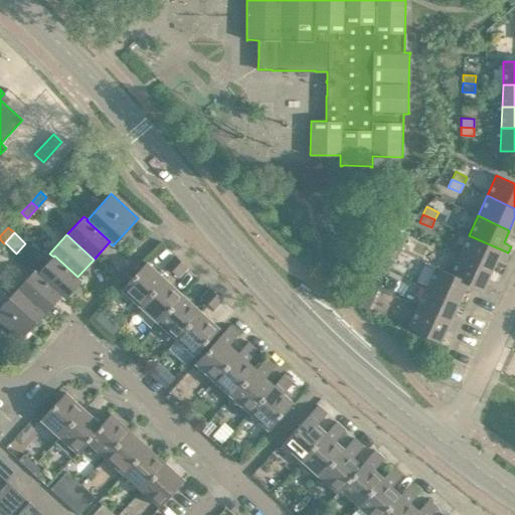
[(469,235),(460,254),(491,270),(497,256),(504,260),(508,252),(469,235)]
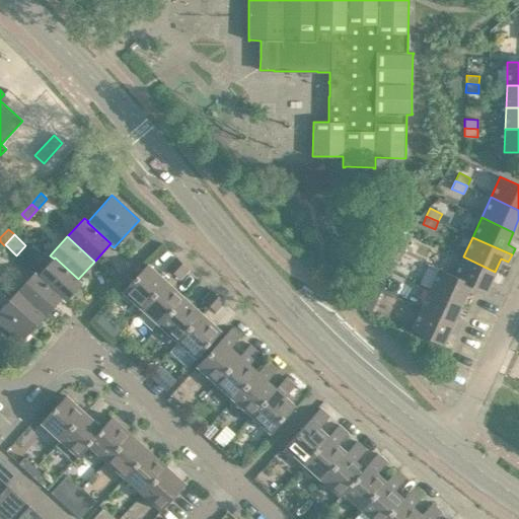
[(393,239),(390,246),(402,251),(405,245),(393,239)]
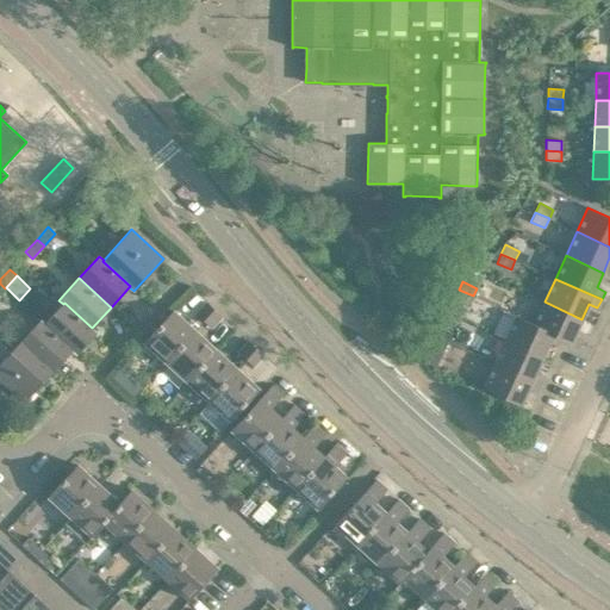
[(473,296),(459,290),(454,300),(468,306),(473,296)]
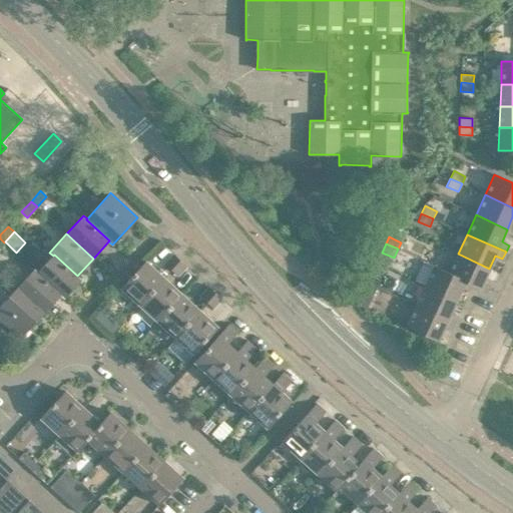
[(458,253),(449,273),(448,275),(472,286),(480,289),(487,292),(491,285),(484,281),(489,269),(458,253)]
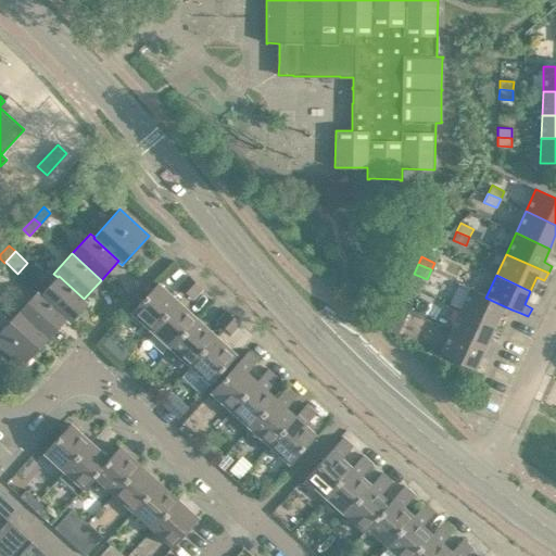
[(59,276),(58,277),(41,294),(40,295),(65,318),(65,319),(68,323),(88,302),(84,299),(59,276)]
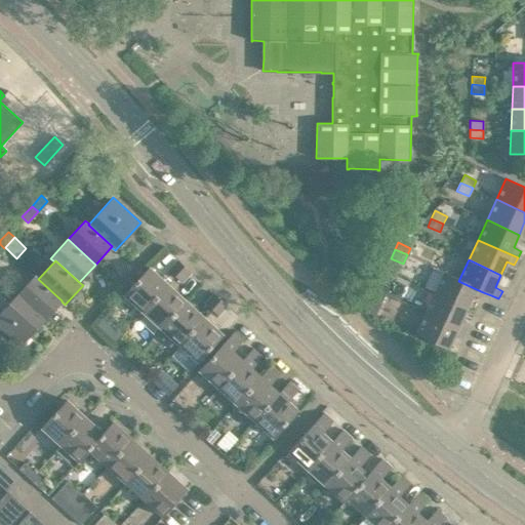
[(184,266),(177,260),(168,270),(175,276),(184,266)]
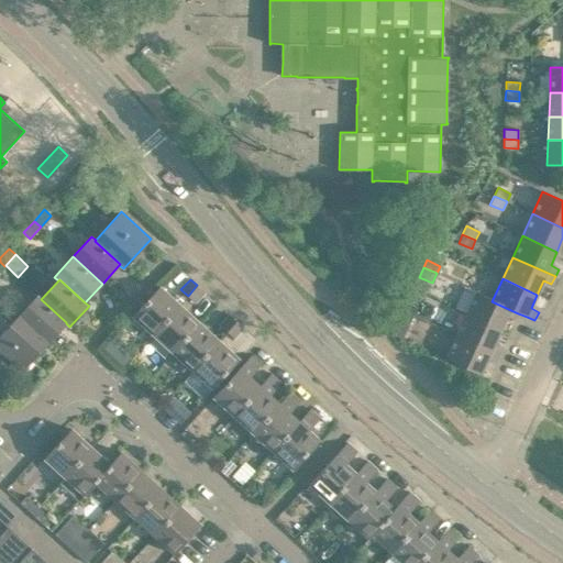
[(195,302),(205,291),(197,285),(188,296),(195,302)]
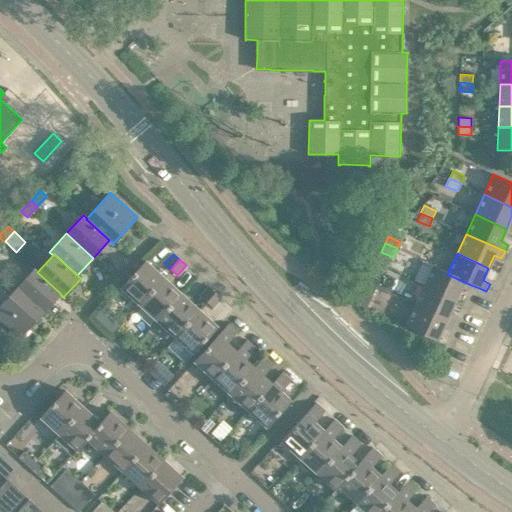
[(163,277),(145,260),(120,287),(139,304),(163,277)]
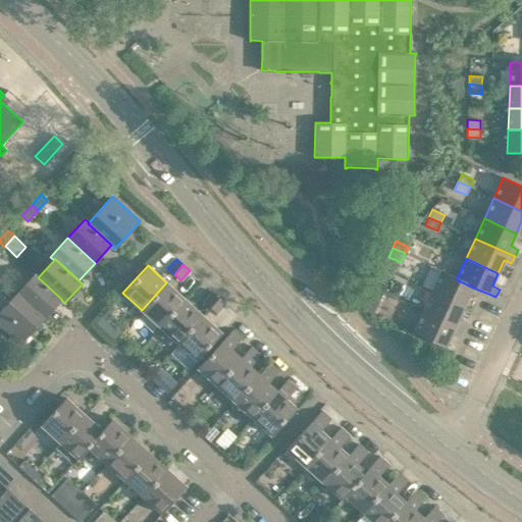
[(441,270),(431,291),(464,306),(470,293),(477,297),(480,291),(456,279),(457,277),(441,270)]
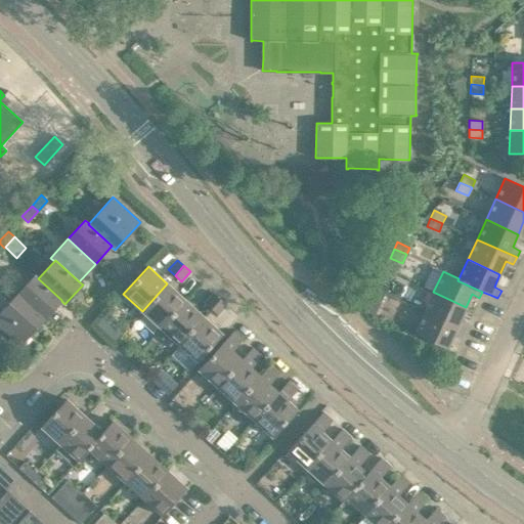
[(38,278),(39,277),(35,274),(18,293),(46,317),(61,301),(61,300),(38,278)]
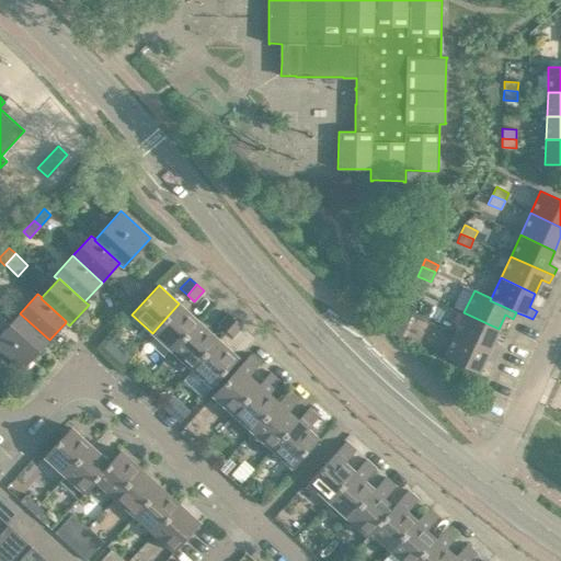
[(402,300),(398,310),(411,316),(415,306),(402,300)]
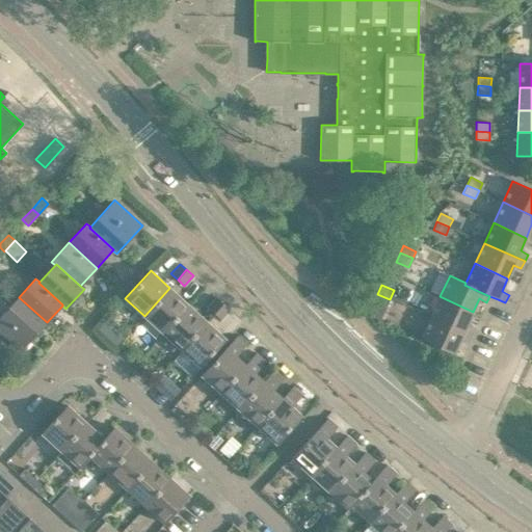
[(188,304),(169,288),(144,316),(162,333),(188,304)]
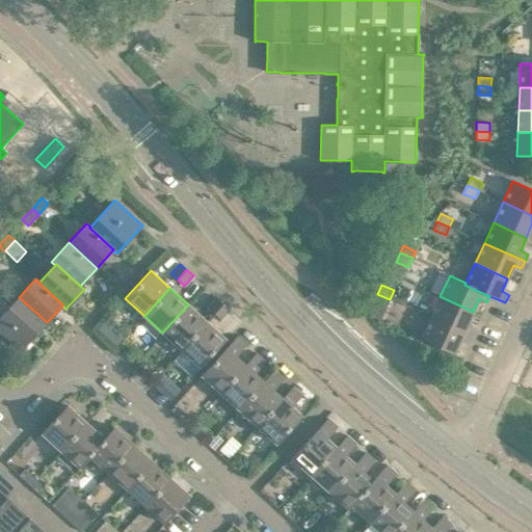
[(390,299),(377,294),(374,301),(387,307),(390,299)]
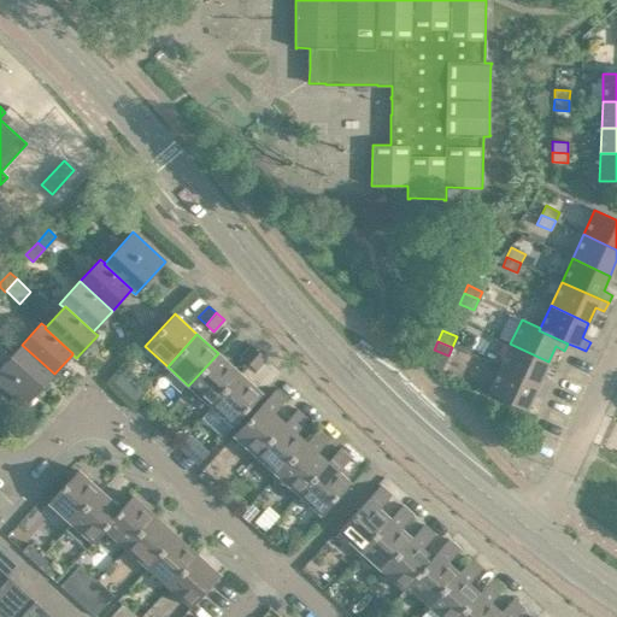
[(510,344),(499,368),(546,389),(551,381),(541,377),(548,362),(510,344)]
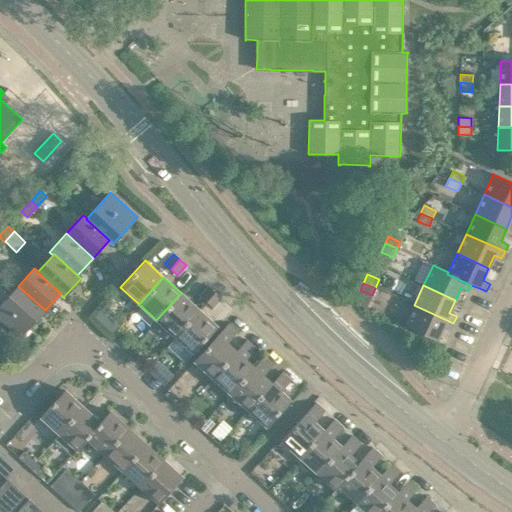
[(45,310),(18,286),(0,305),(0,319),(20,337),(45,310)]
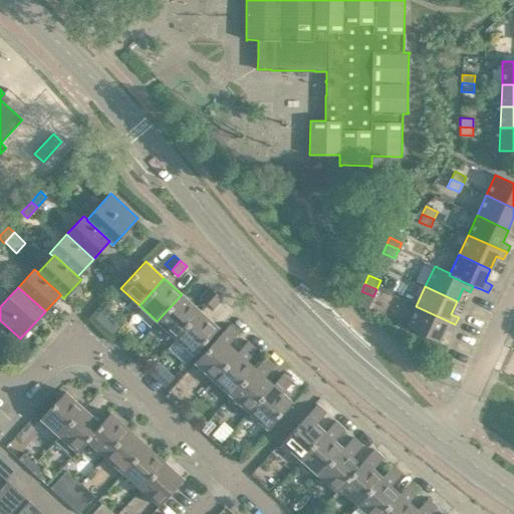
[(216,293),(209,287),(201,296),(207,302),(216,293)]
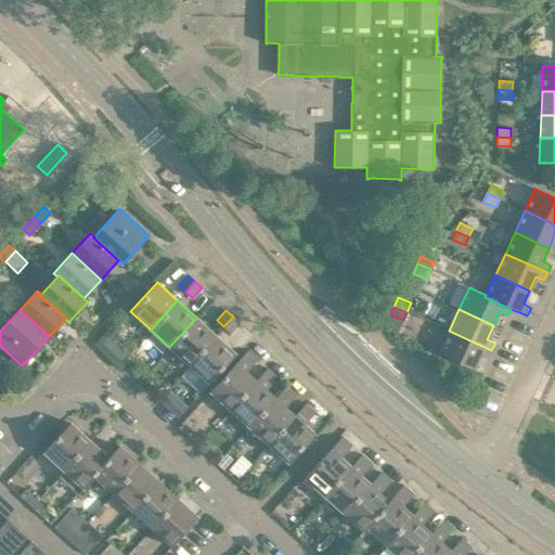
[(230,333),(240,323),(233,317),(223,326),(230,333)]
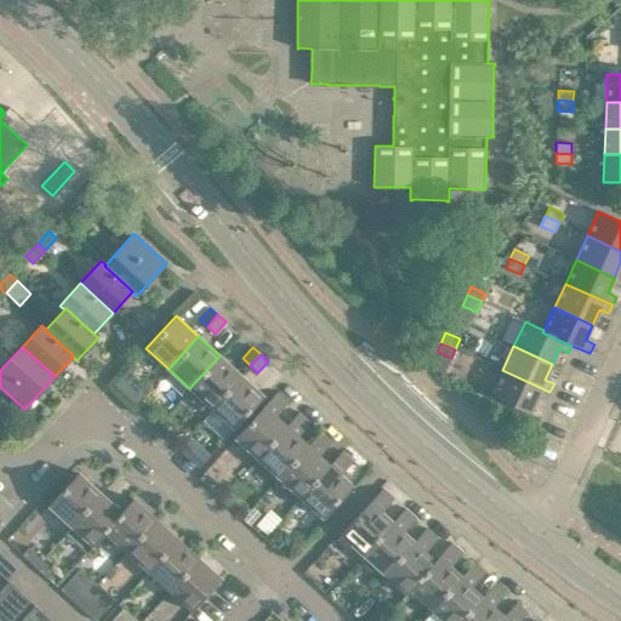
[(241,375),(220,355),(189,388),(211,408),(241,375)]
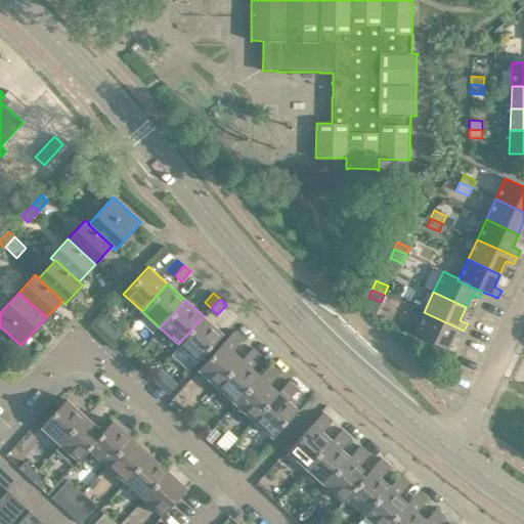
[(464,331),(424,312),(415,334),(447,348),(453,335),(461,338),(464,331)]
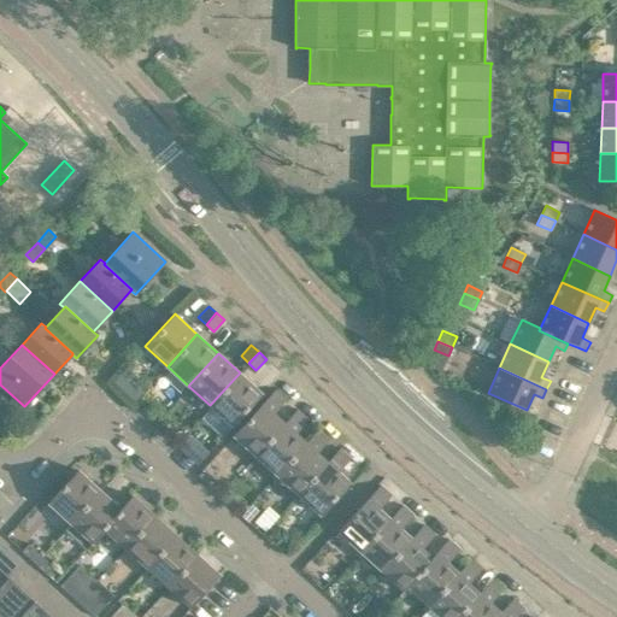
[(123,371),(115,380),(135,399),(144,391),(123,371)]
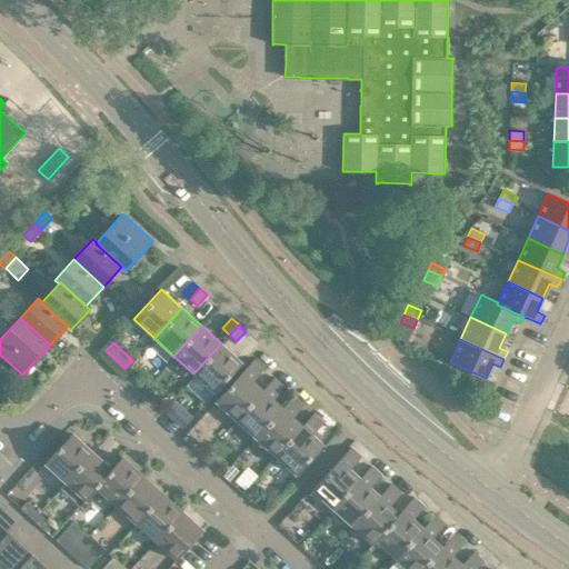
[(241,362),(221,343),(193,373),(215,392),(241,362)]
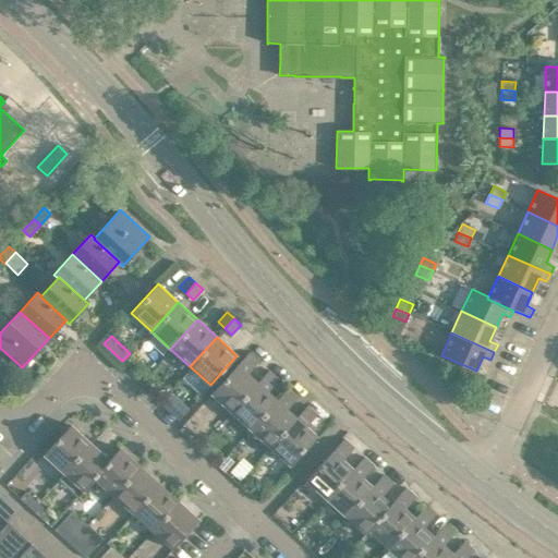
[(258,361),(249,352),(211,393),(231,412),(257,383),(247,373),(258,361)]
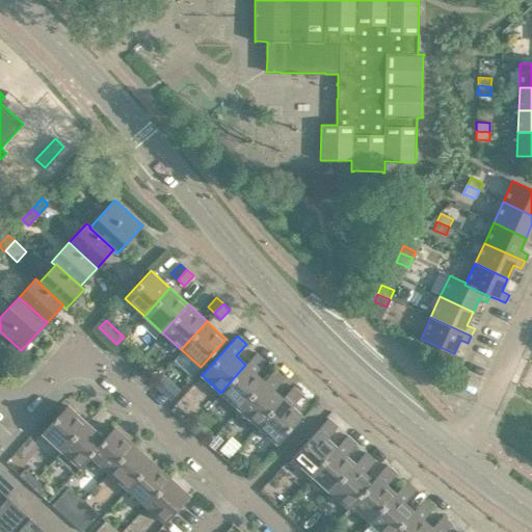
[(256,353),(245,365),(220,393),(239,409),(264,381),(255,373),(265,362),(256,353)]
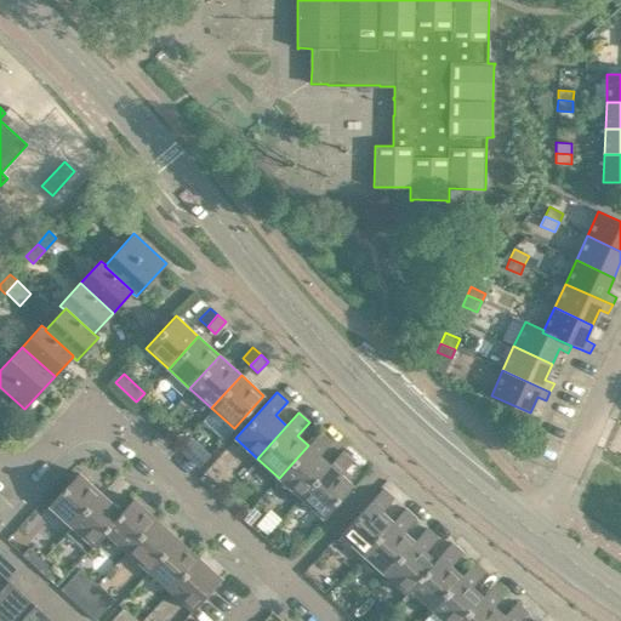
[(331,442),(320,432),(308,445),(279,478),(300,497),(330,465),(319,455),(331,442)]
